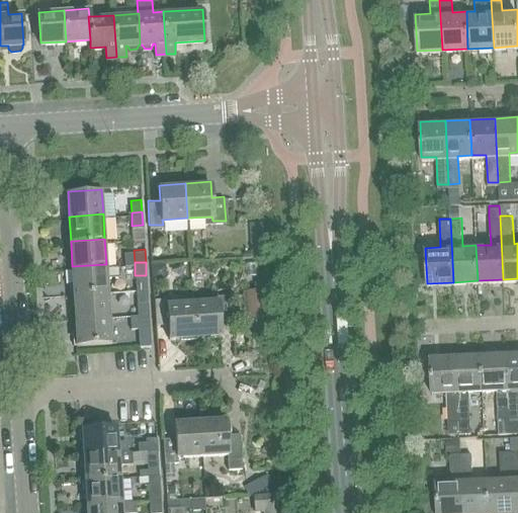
[(72,266),(74,291),(107,289),(106,264),(72,266)]
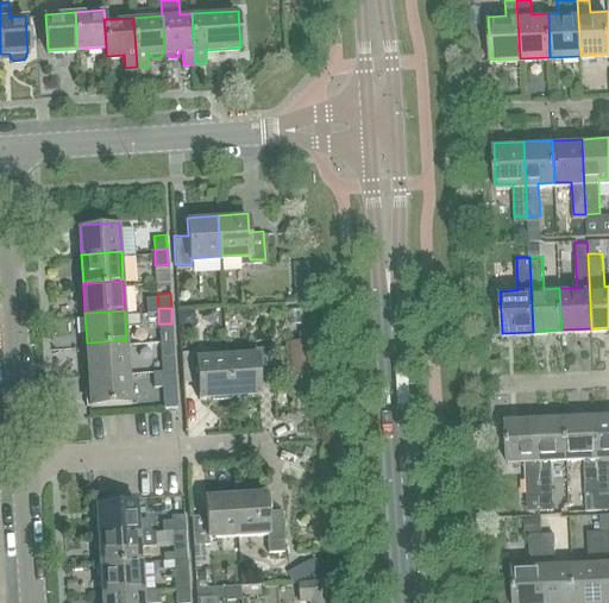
[(87,343),(88,371),(129,369),(126,340),(87,343)]
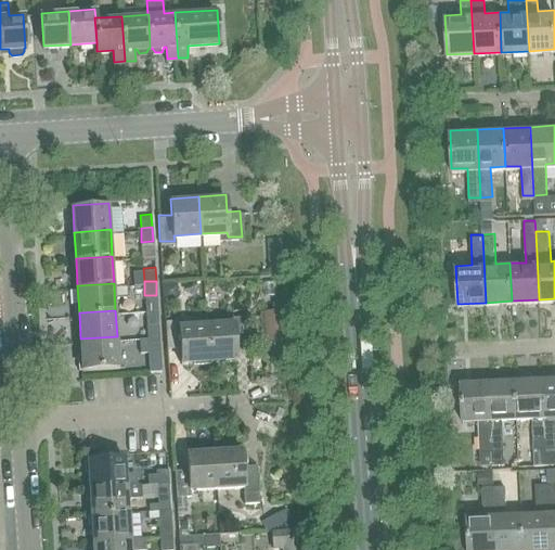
[(233,320),(207,322),(209,358),(236,357),(235,341),(249,340),(247,314),(232,315),(233,320)]
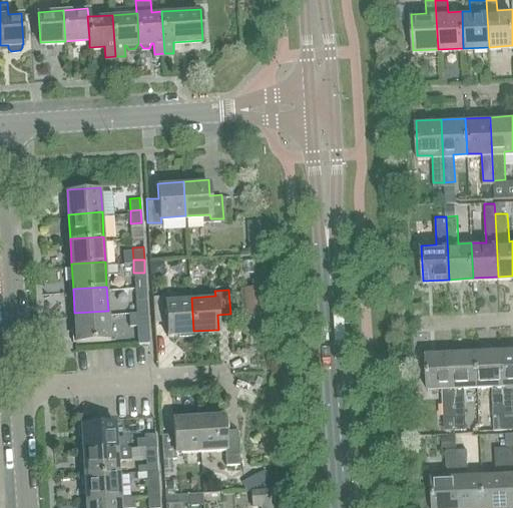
[(193,331),(191,298),(166,299),(166,294),(153,295),(154,318),(166,317),(167,333),(193,331)]
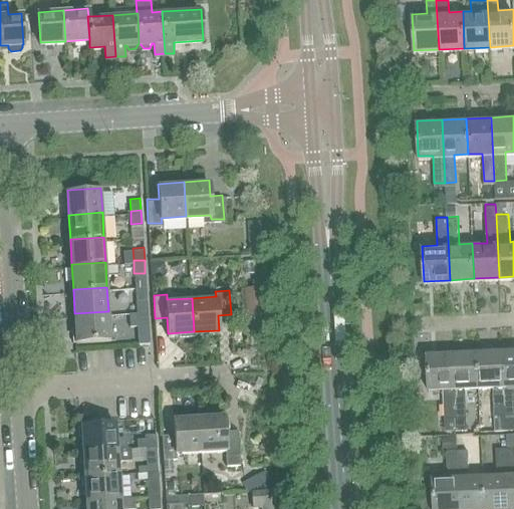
[(147,309),(147,297),(136,298),(137,309),(147,309)]
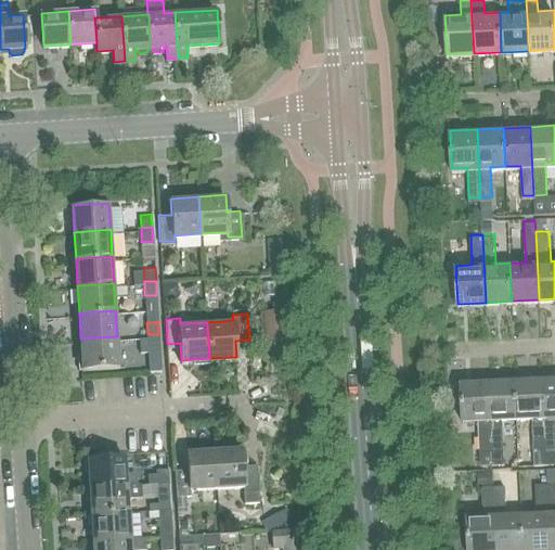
[(147,334),(149,349),(159,348),(158,334),(147,334)]
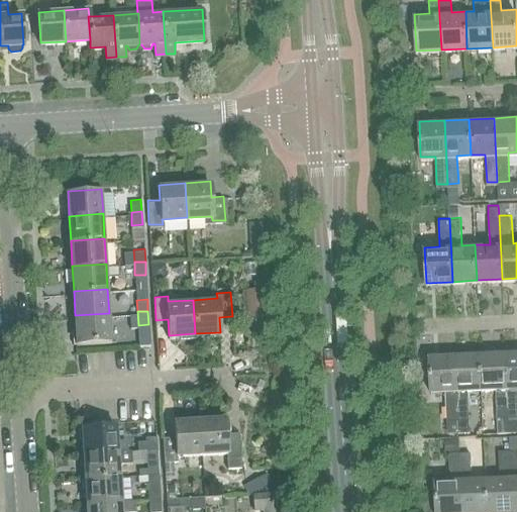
[(109,313),(75,315),(77,341),(110,339),(109,313)]
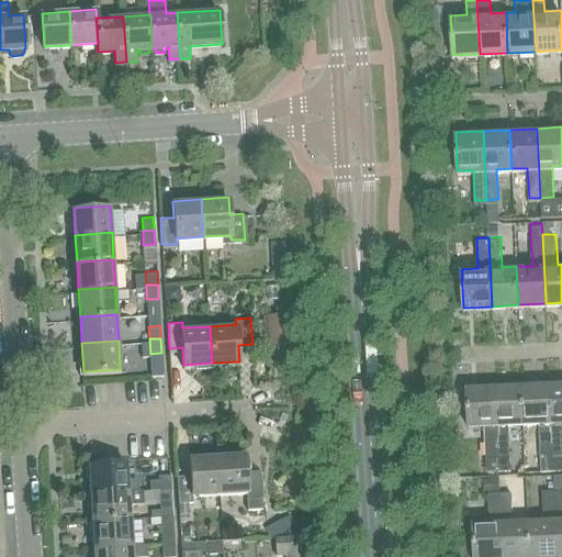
[(561,381),(550,382),(553,450),(561,449),(561,381)]
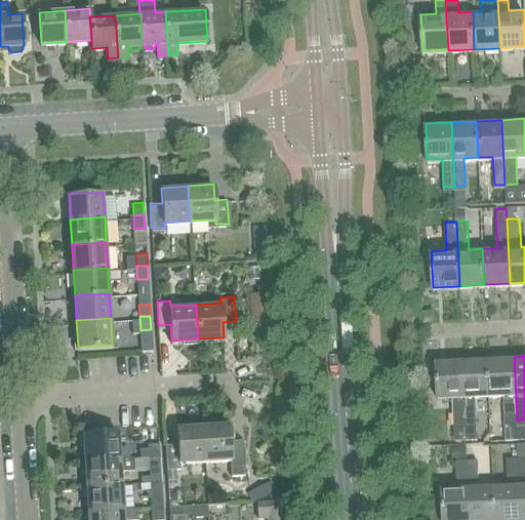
[(514,357),(488,358),(489,394),(503,393),(505,422),(517,421),(514,357)]
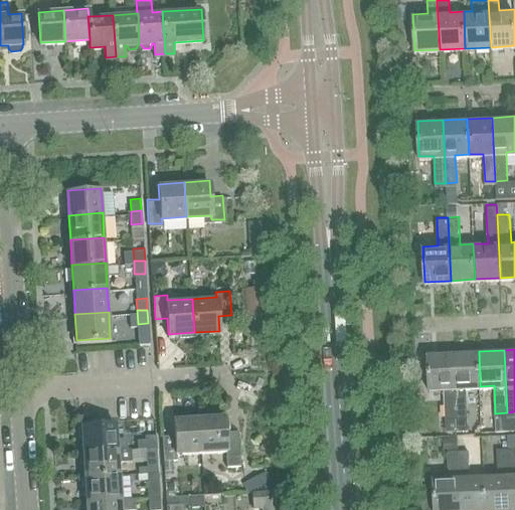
[(479,351),(454,352),(457,429),(467,428),(465,387),(480,386),(479,351)]
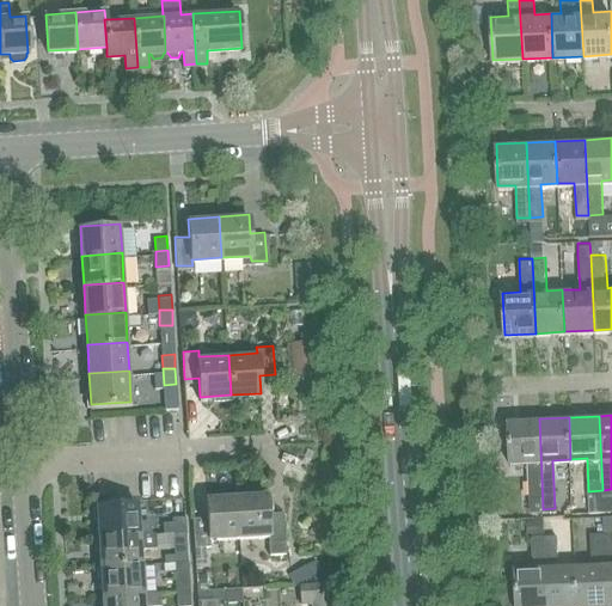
[(530,509),(543,509),(539,418),(509,420),(510,461),(527,460),(530,509)]
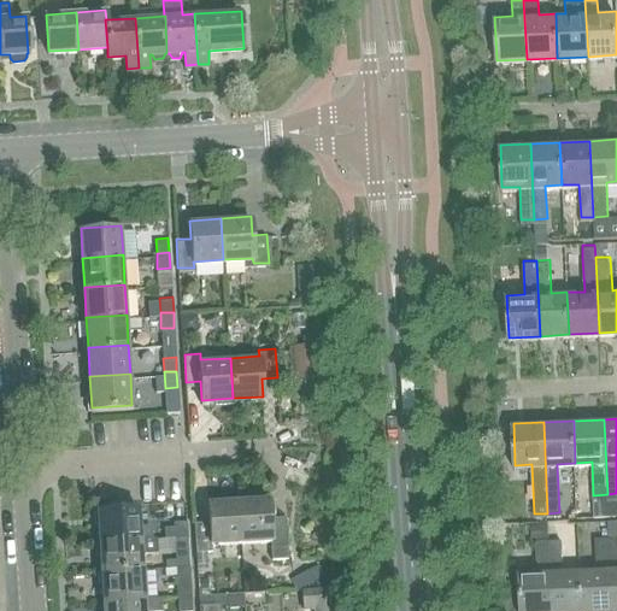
[(607,494),(593,495),(594,513),(607,513),(607,494)]
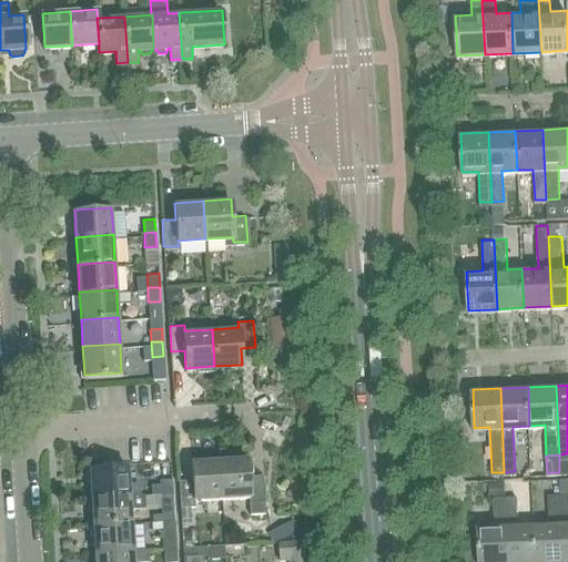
[(247,456),(221,458),(223,497),(250,494),(251,511),(266,510),(263,472),(249,473),(247,456)]
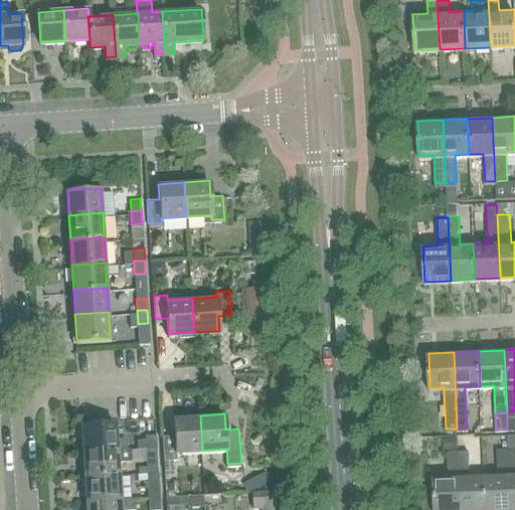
[(202,451),(200,415),(174,417),(175,433),(163,434),(164,458),(177,457),(177,452),(202,451)]
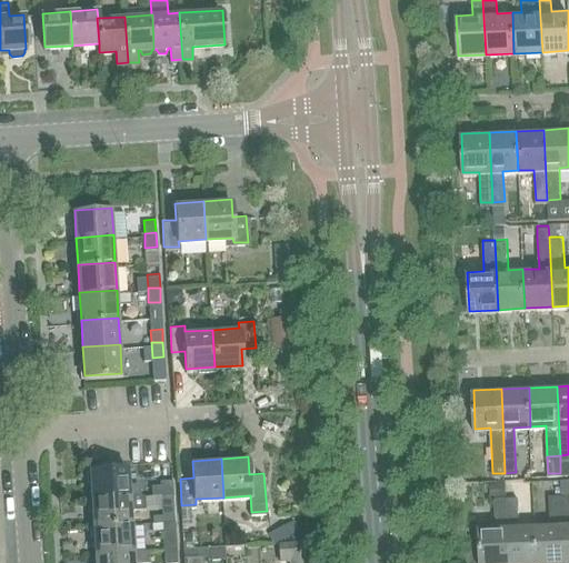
[(92,496),(129,494),(129,493),(140,492),(140,484),(136,481),(129,481),(128,464),(91,466),(92,496)]
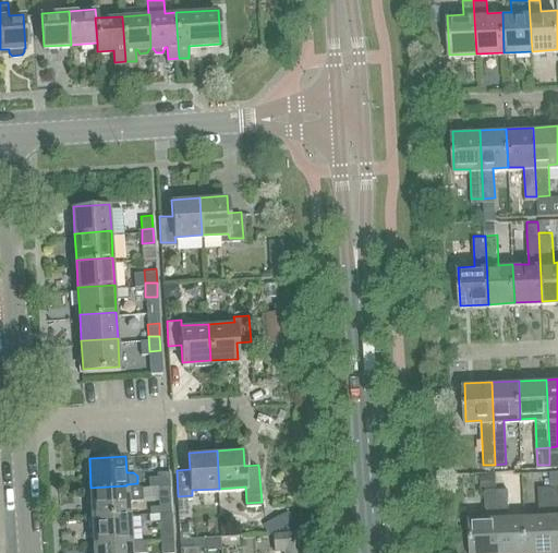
[(169,482),(168,469),(157,470),(158,483),(169,482)]
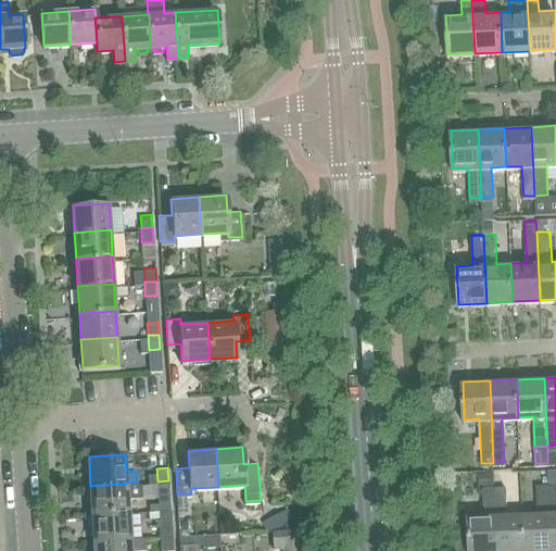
[(158,481),(158,495),(169,495),(168,480),(158,481)]
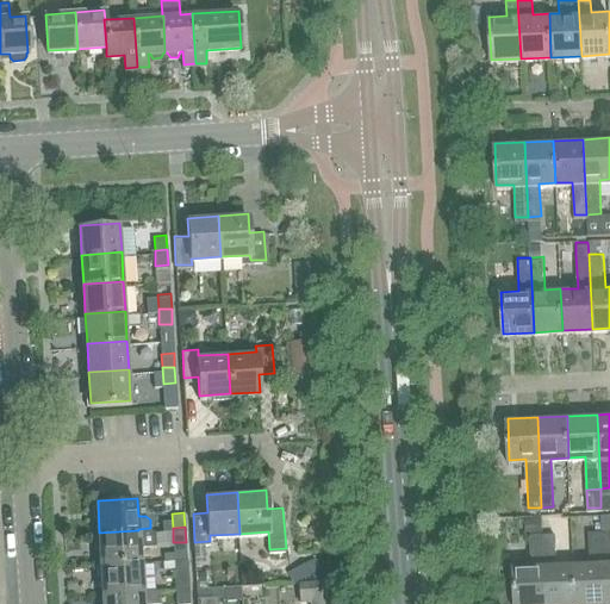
[(150,528),(138,529),(138,530),(99,533),(101,561),(141,559),(139,543),(156,542),(155,528),(150,528)]
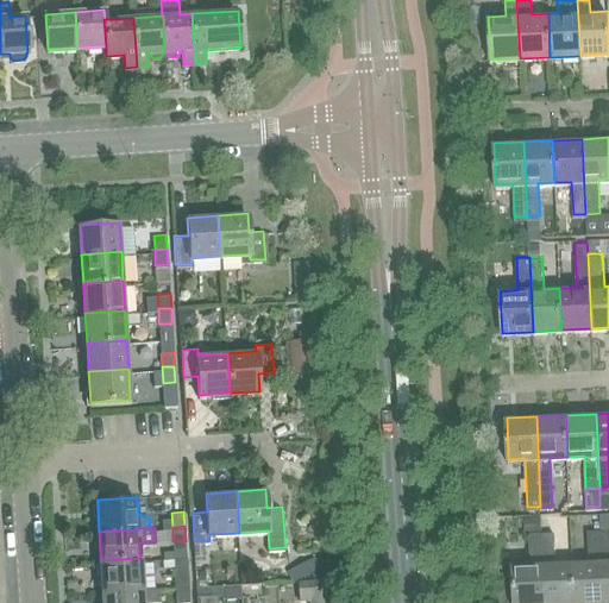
[(589,561),(572,563),(575,602),(601,602),(604,602),(601,528),(588,528),(589,561)]
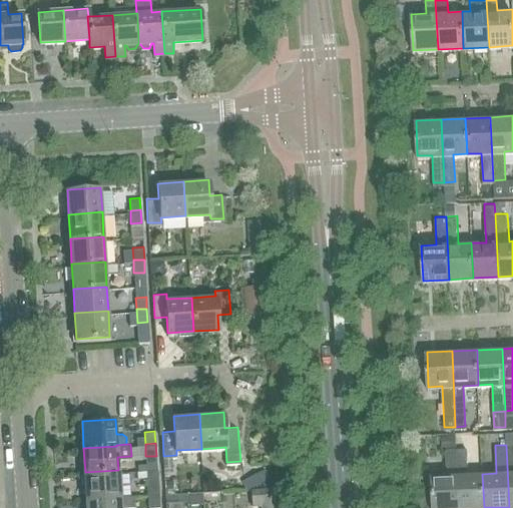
[(459,507),(456,446),(445,447),(446,475),(432,476),(433,507),(459,507)]
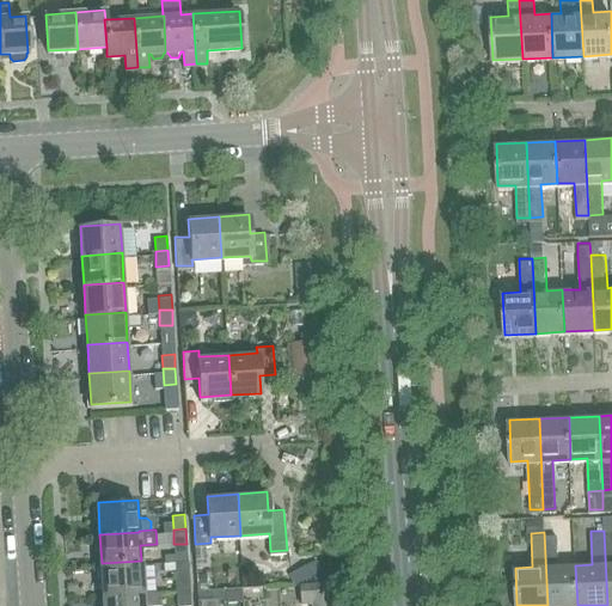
[(557,532),(544,532),(548,605),(577,605),(575,565),(560,565),(557,532)]
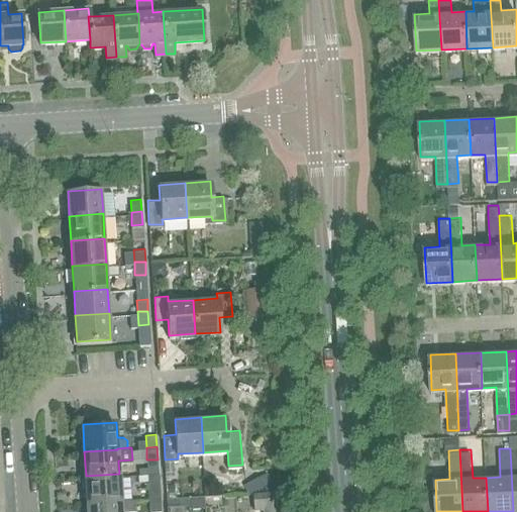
[(160,496),(159,470),(146,471),(147,485),(148,485),(149,497),(160,496)]
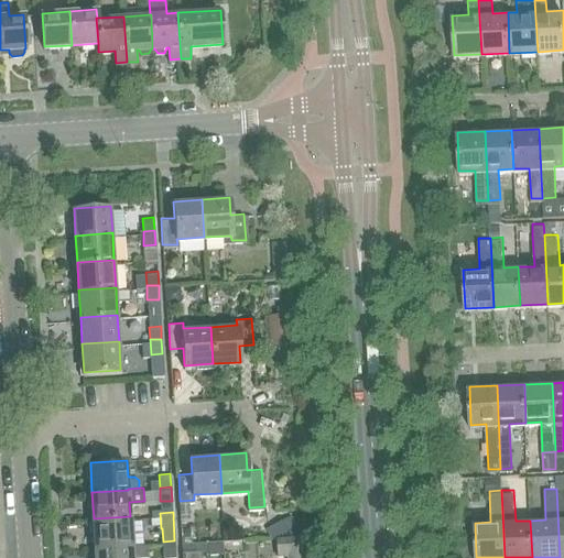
[(94,518),(95,546),(131,544),(130,516),(94,518)]
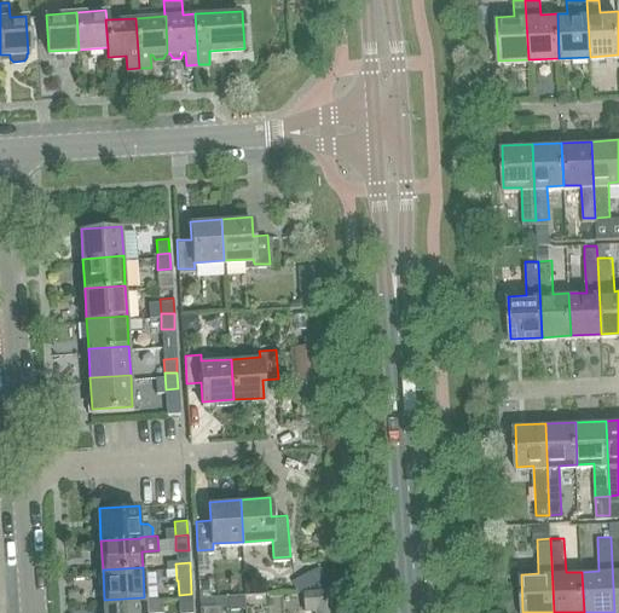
[(330,612),(329,588),(304,589),(305,608),(314,608),(314,612),(330,612)]
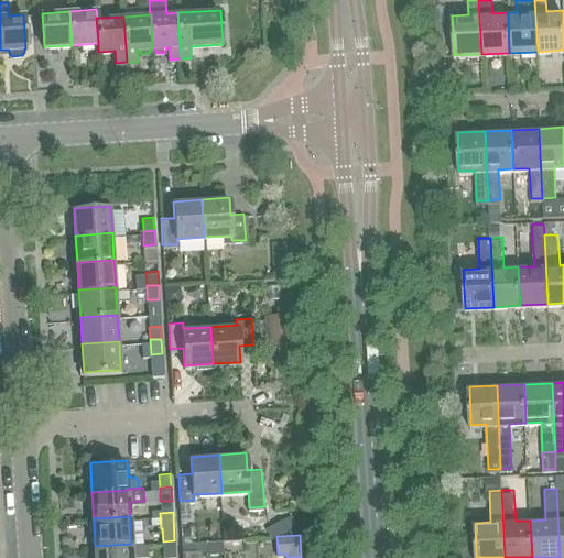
[(163,542),(164,556),(175,555),(174,540),(163,542)]
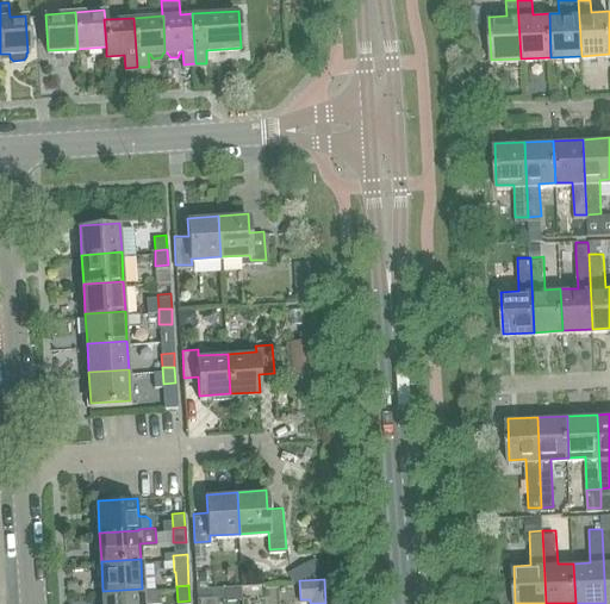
[(142,589),(103,591),(104,603),(143,603),(143,601),(160,601),(159,587),(142,589)]
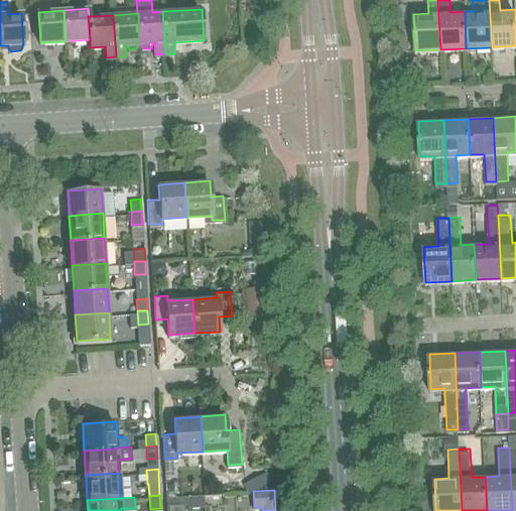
[(183,509),(201,508),(200,497),(182,498),(183,509)]
